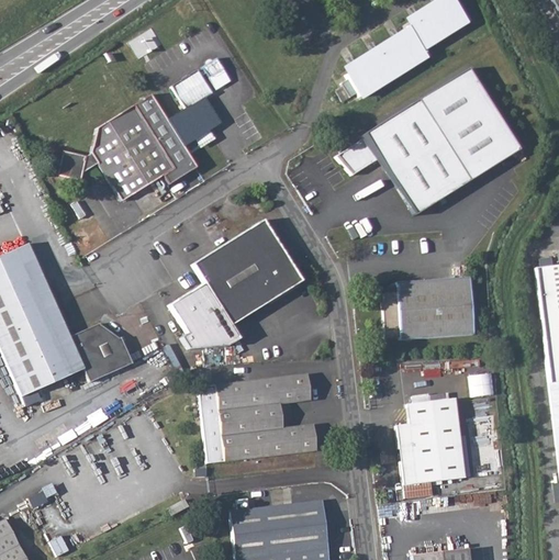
[(413,32),(346,73),(349,78),(343,82),(351,97),(358,92),(361,97),(427,55),(423,47),(468,20),(455,0),(448,0),(409,24),(413,32)]
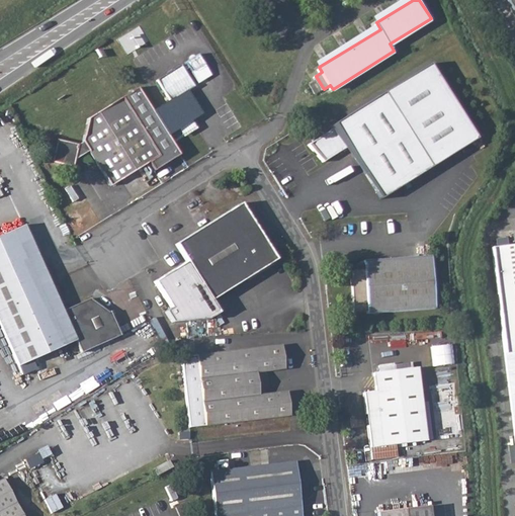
[(130,50),(148,43),(142,28),(123,35),(130,50)]
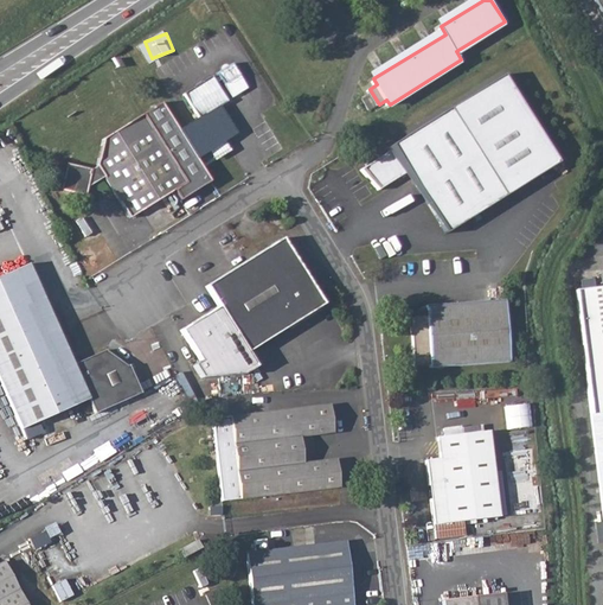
[(215,75),(186,93),(201,116),(230,100),(219,82),(224,78),(226,83),(242,74),(235,63),(230,64),(228,63),(225,64),(224,64),(223,68),(224,69),(219,71),(222,75),(217,78),(215,75)]
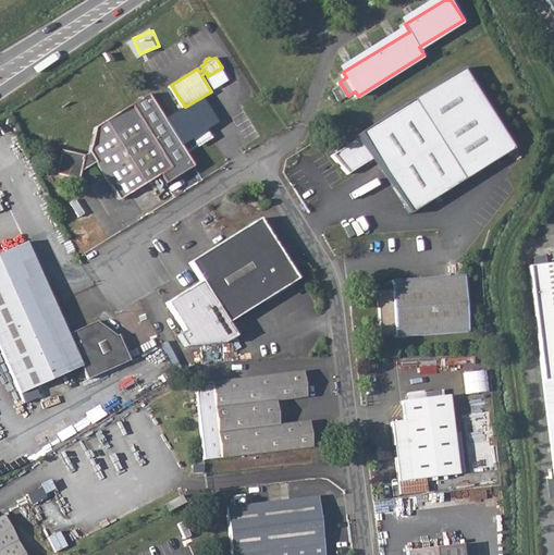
[(516,147),(466,66),(362,131),(365,134),(334,153),(355,179),(378,164),(382,162),(413,211),(516,147)]
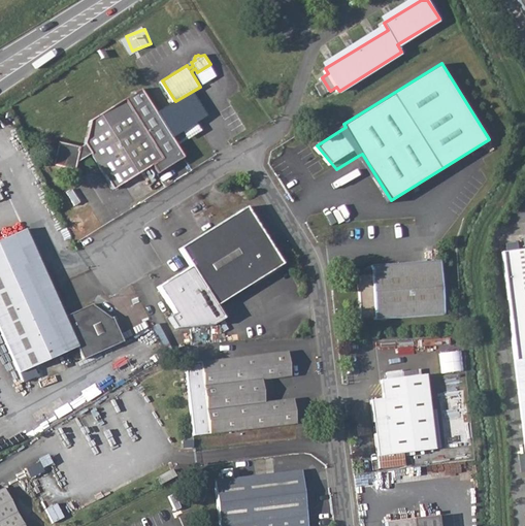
[(143,88),(127,98),(164,157),(154,164),(160,173),(186,157),(143,88)]
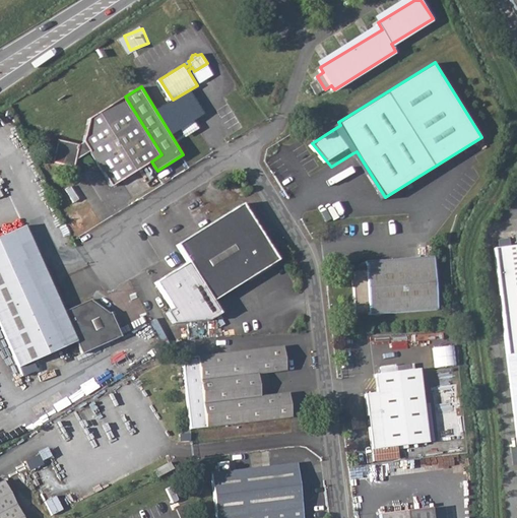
[(59,138),(54,160),(75,166),(77,159),(92,150),(114,185),(151,162),(162,154),(125,96),(90,118),(85,139),(86,141),(82,144),(59,138)]
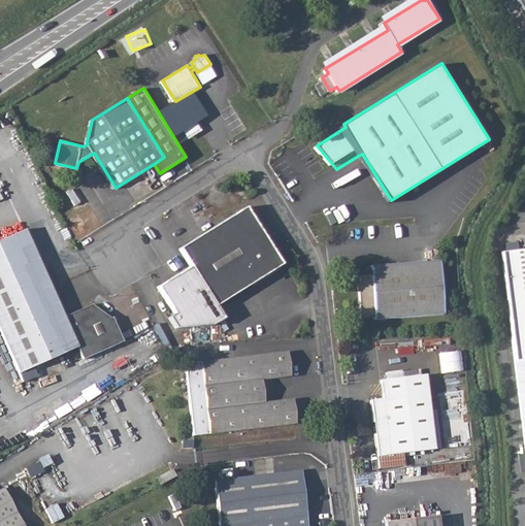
[(317,145),(316,146),(335,170),(336,169),(317,145)]
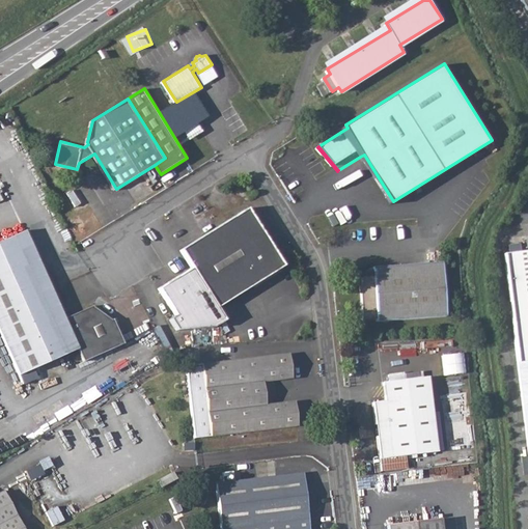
[(393,201),(364,155),(360,157),(393,202),(393,201)]
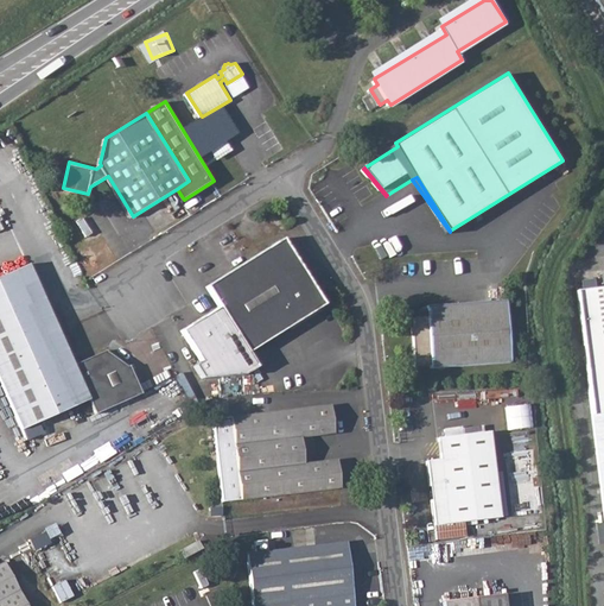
[(287,238),(210,286),(224,308),(253,352),(329,303),(287,238)]
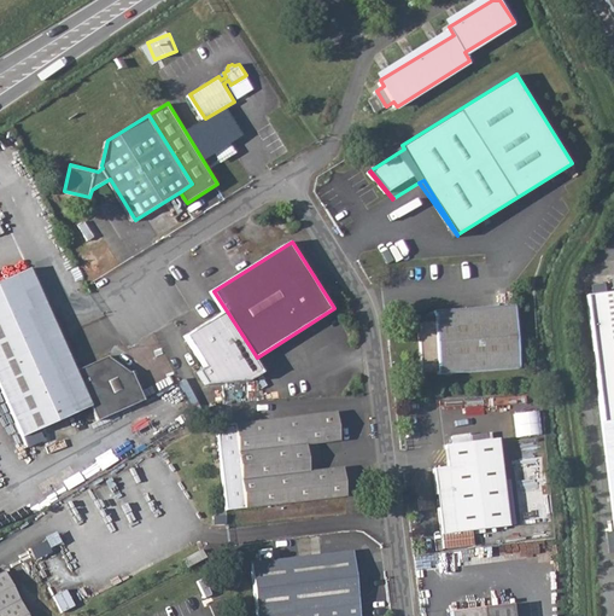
[(33,268),(0,282),(0,379),(24,435),(93,405),(100,419),(147,399),(134,371),(130,372),(112,360),(111,355),(77,370),(33,268)]
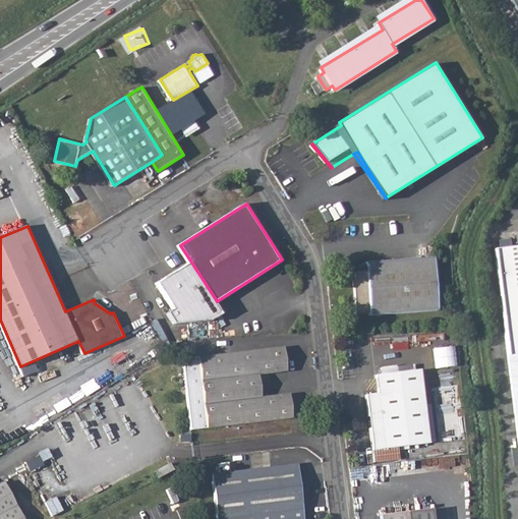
[(517,242),(498,245),(516,387),(517,398),(517,242)]
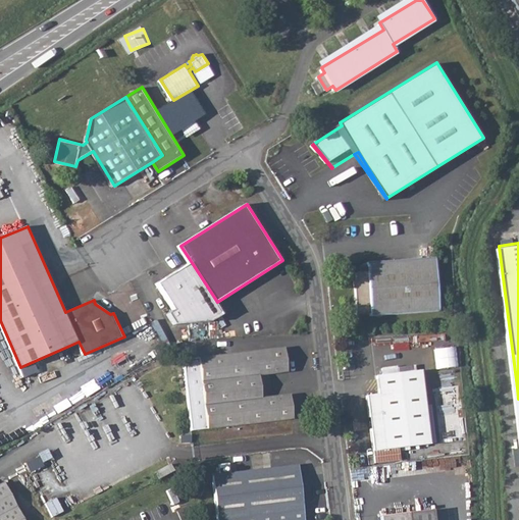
[(359,286),(357,286),(359,312),(372,311),(372,313),(440,307),(435,255),(368,261),(369,269),(358,270),(359,286)]
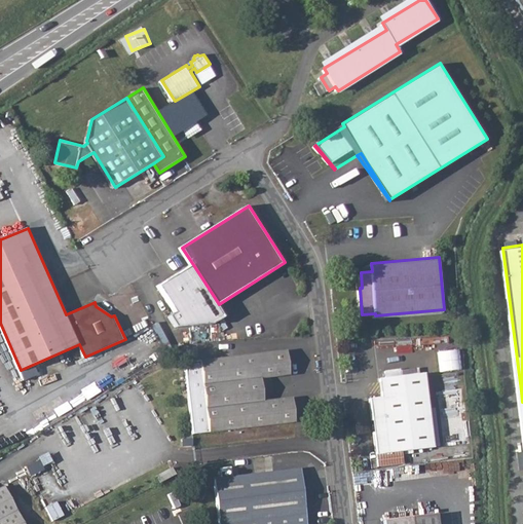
[(219,304),(194,266),(161,287),(179,314),(173,317),(180,328),(215,324),(226,316),(219,304)]
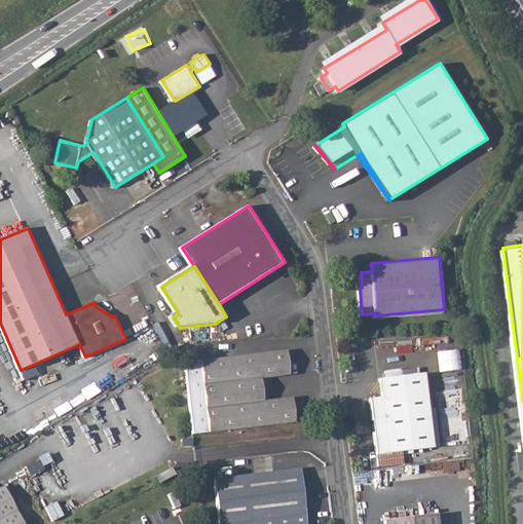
[(445,370),(465,367),(462,347),(442,350),(445,370)]
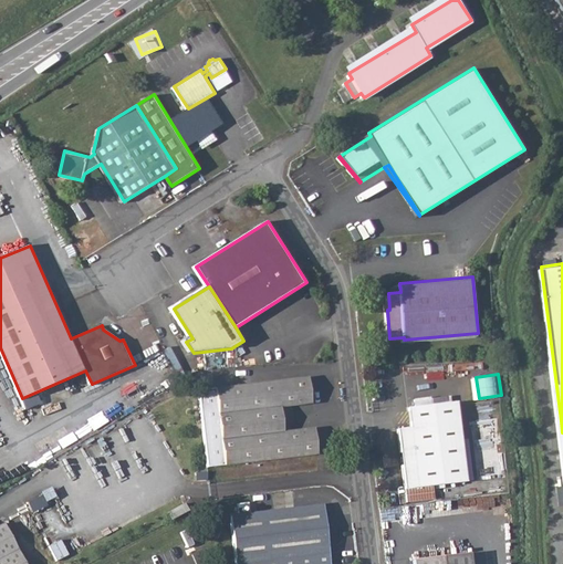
[(283,406),(294,405),(314,403),(311,376),(217,387),(220,418),(226,465),(320,453),(316,427),(298,429),(285,430),(283,406)]
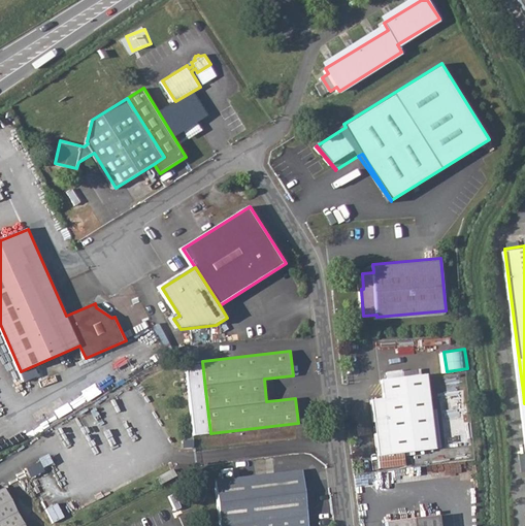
[(386,396),(373,398),(381,453),(437,447),(429,373),(383,377),(386,396)]
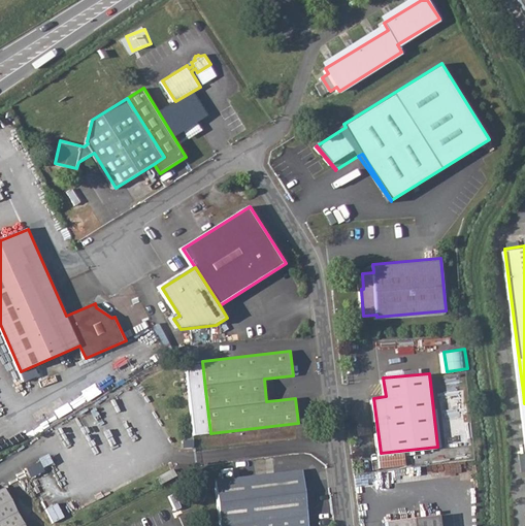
[(163,483),(179,473),(175,467),(160,475),(163,483)]
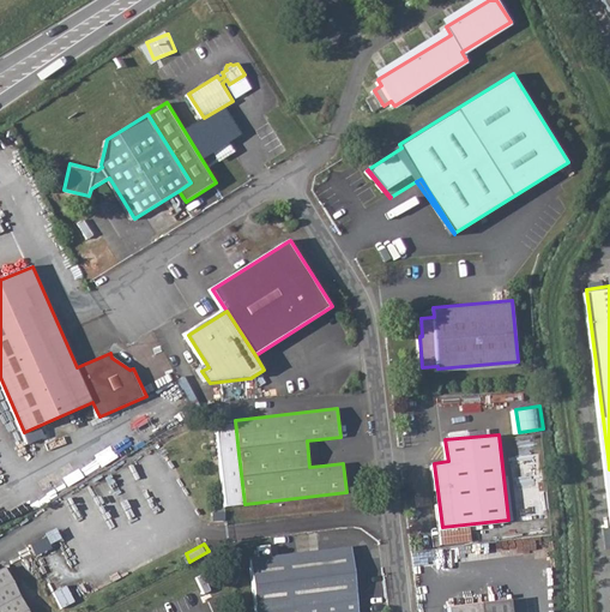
[(253,558),(259,611),(361,611),(355,546),(253,558)]
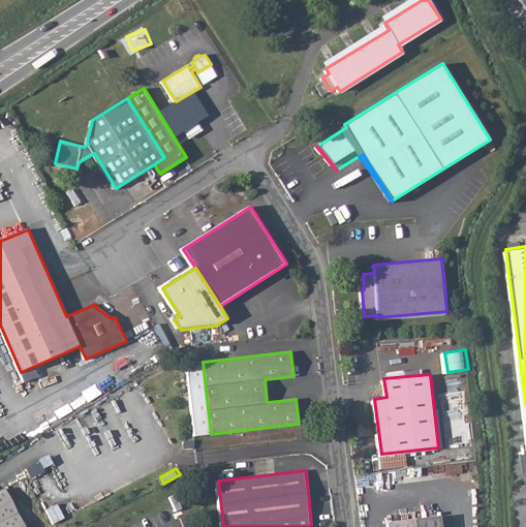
[(26,526),(5,487),(0,489),(0,526),(26,526)]
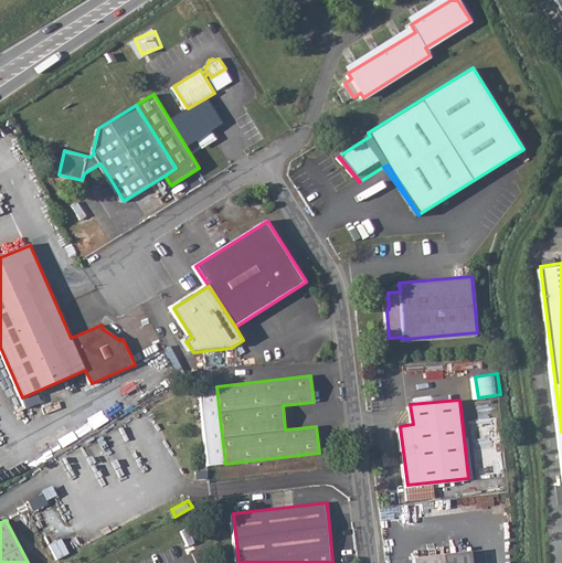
[(473,562),(472,552),(416,559),(416,562),(473,562)]
